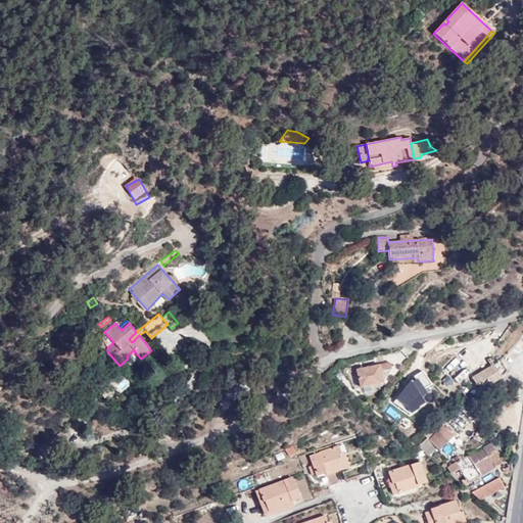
[(128,359),(135,352),(134,349),(127,357),(128,359)]
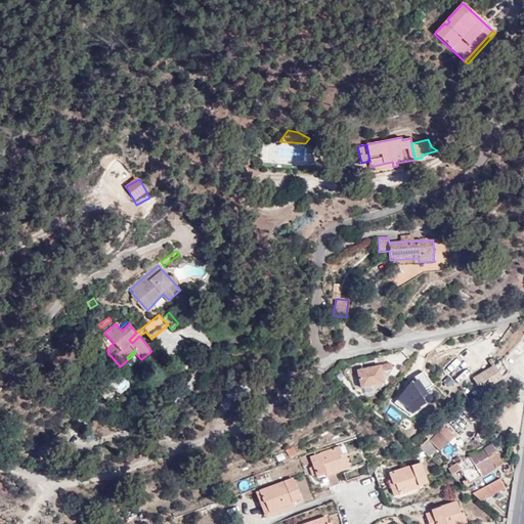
[(107,356),(118,367),(120,366),(107,352),(107,356)]
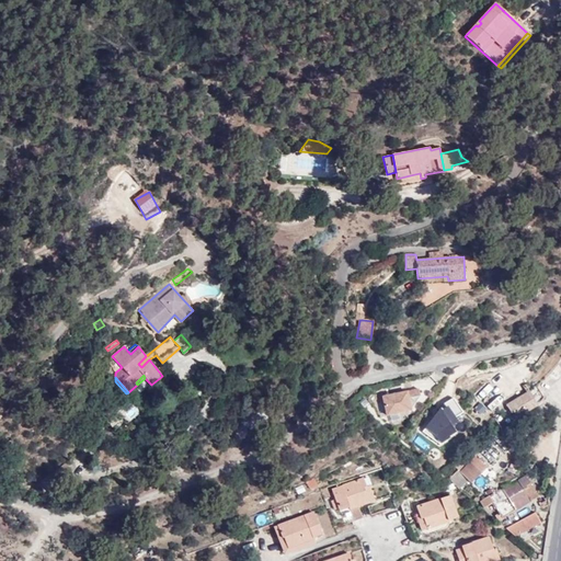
[(410,390),(410,397),(386,399),(387,423),(421,421),(419,390),(410,390)]
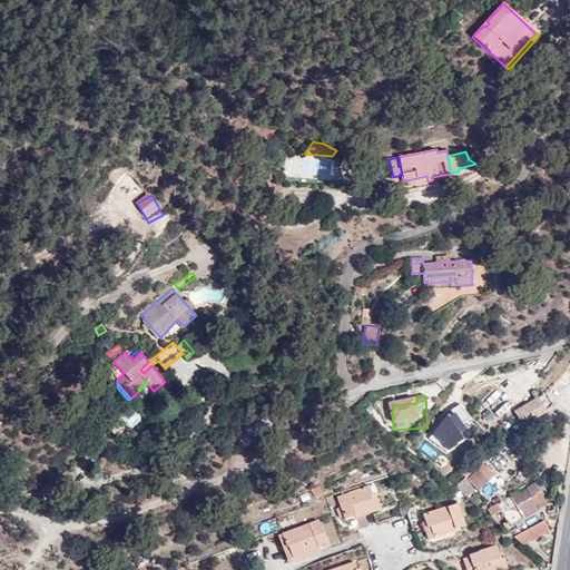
[(517,412),(526,425),(547,412),(538,397),(517,412)]
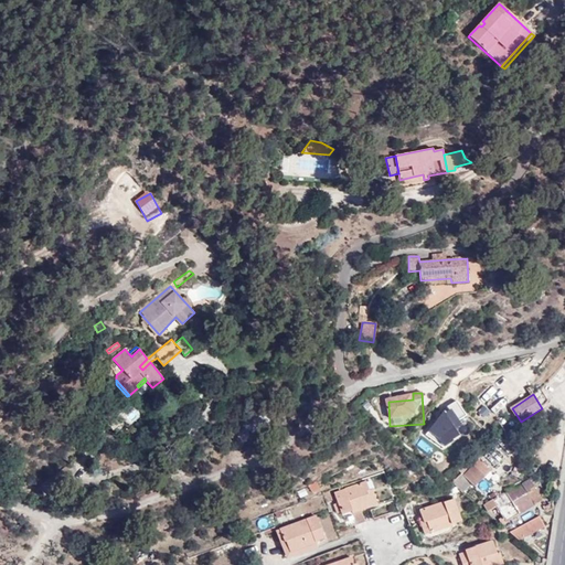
[(459,402),(449,408),(451,412),(447,415),(445,414),(428,436),(445,449),(455,443),(454,441),(460,437),(457,430),(462,427),(459,423),(468,417),(459,402)]
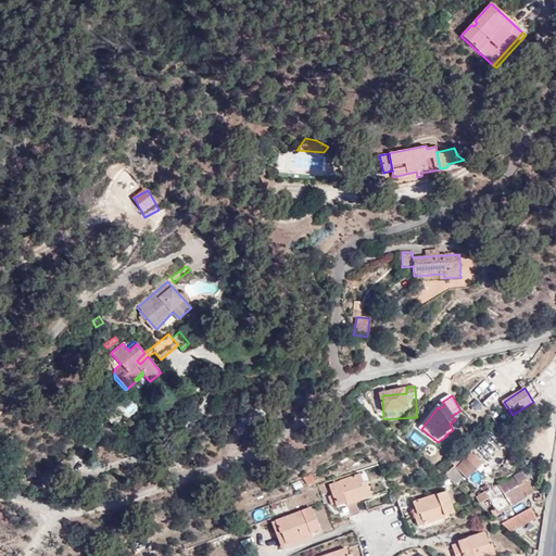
[(458,462),(445,475),(455,484),(464,477),(466,479),(477,468),(467,458),(462,464),(458,462)]
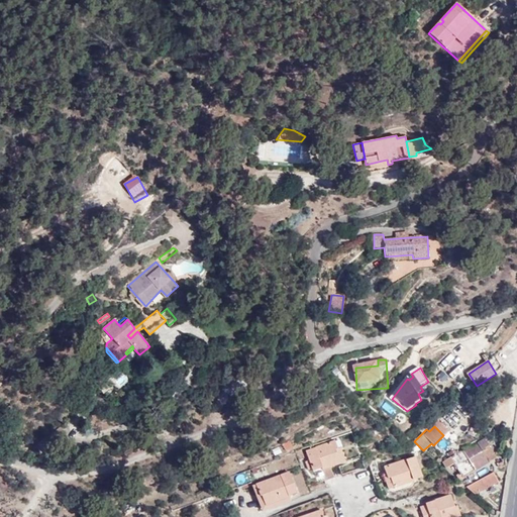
[(489,461),(482,449),(488,445),(485,439),(478,444),(477,442),(442,463),(445,468),(453,463),(459,473),(456,475),(459,480),(489,461)]
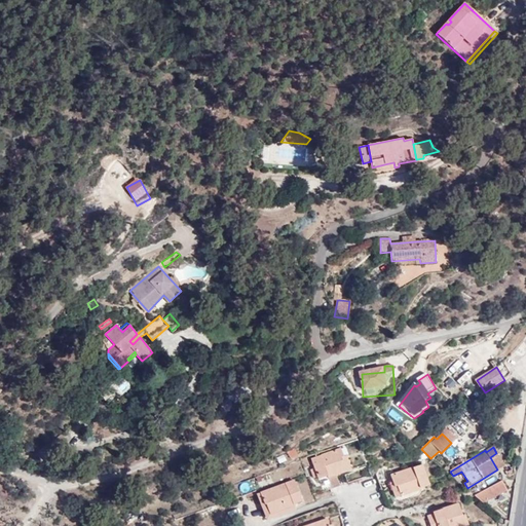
[(345,472),(341,457),(344,456),(341,448),(311,458),(314,467),(310,470),(313,478),(316,476),(317,478),(327,476),(328,478),(345,472)]
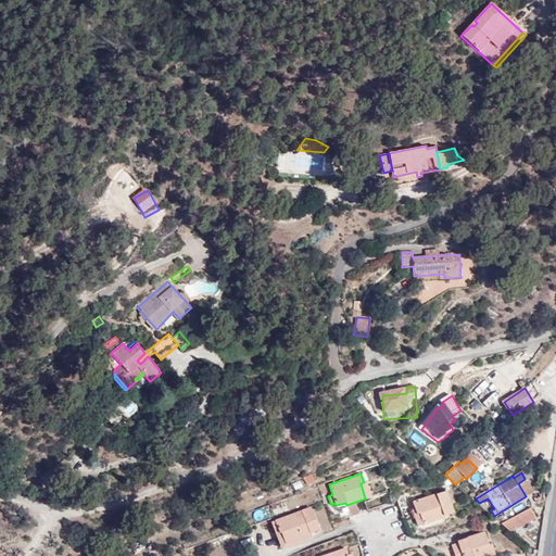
[(526,496),(533,492),(525,479),(518,483),(526,496)]
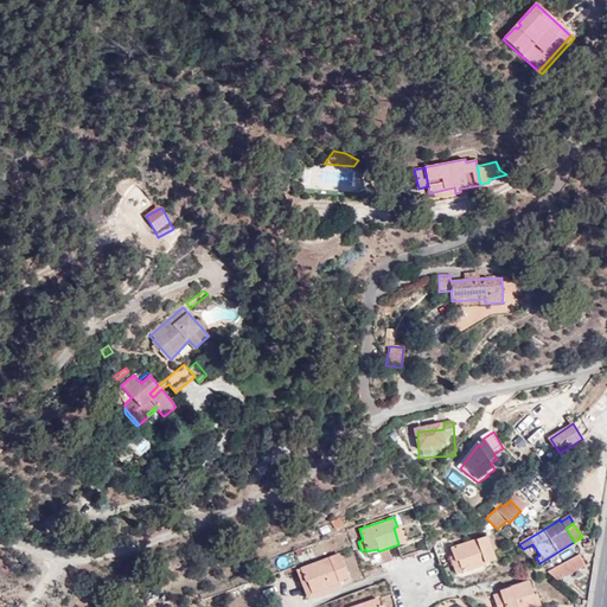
[(406,542),(401,525),(397,526),(394,528),(398,544),(406,542)]
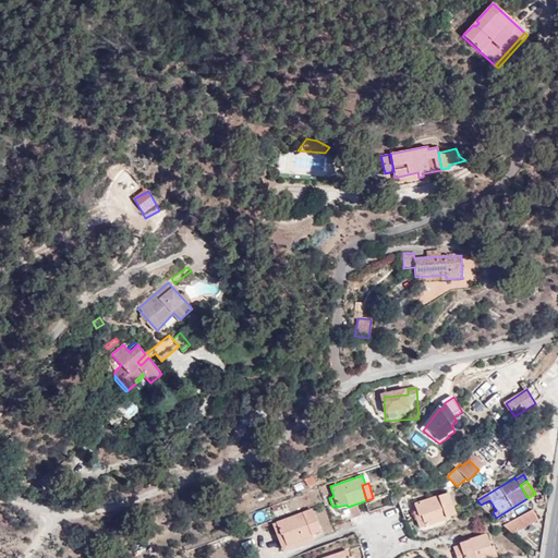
[(448,494),(414,505),(416,511),(419,517),(422,516),(425,526),(446,519),(445,518),(456,514),(448,494)]
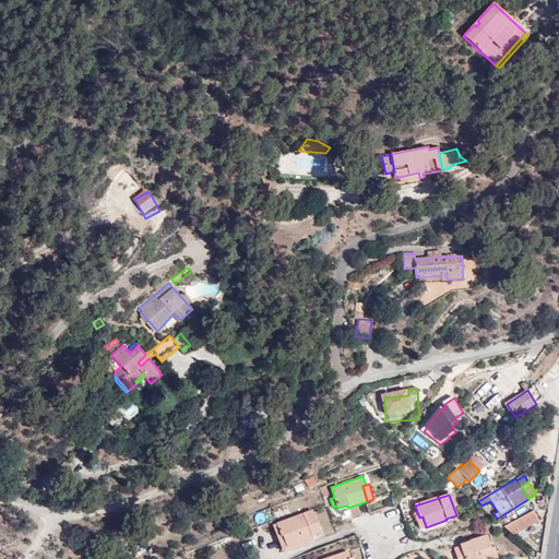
[(320,532),(312,510),(276,523),(281,536),(283,536),(287,546),(312,536),(312,535),(320,532)]
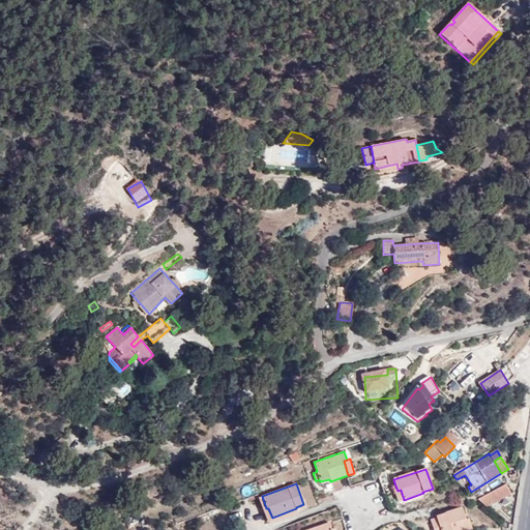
[(505,484),(477,499),(486,506),(509,493),(505,484)]
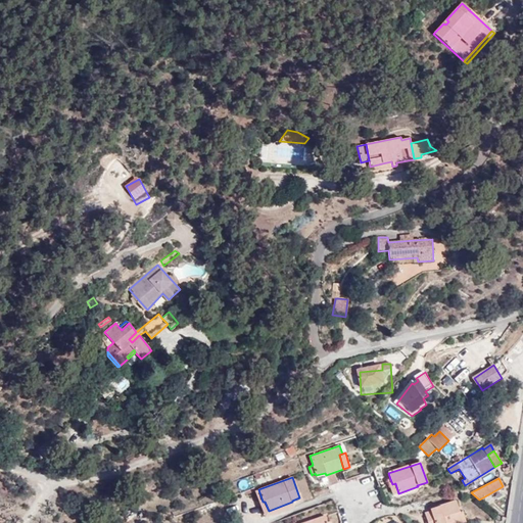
[(387,480),(392,495),(398,493),(395,483),(392,484),(390,479),(387,480)]
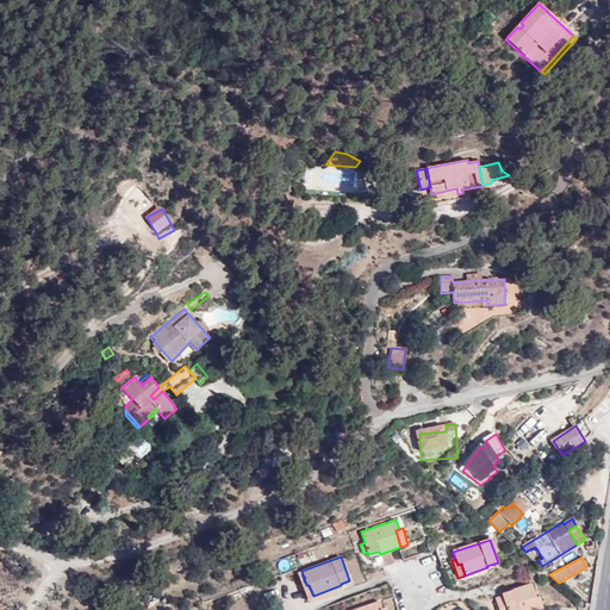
[(310,603),(343,591),(341,585),(313,596),(309,585),(306,585),(302,571),(298,572),(310,603)]
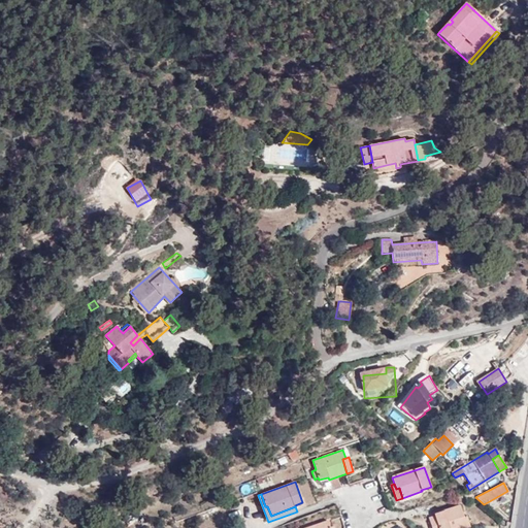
[(431,527),(465,527),(470,526),(466,516),(464,516),(461,505),(434,515),(435,517),(429,519),(431,527)]
